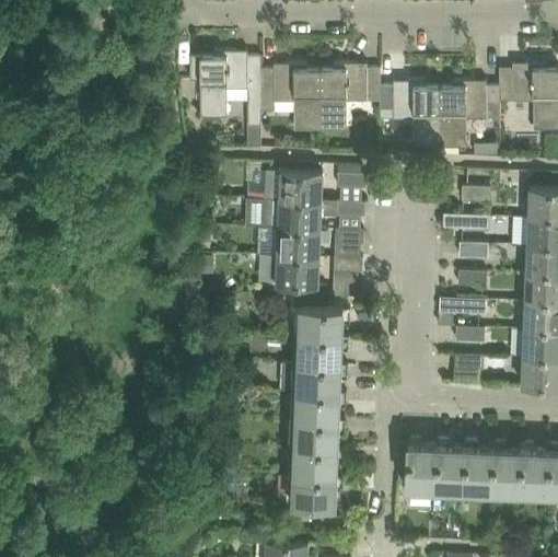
[(189,55),(189,79),(199,79),(199,116),(227,116),(227,88),(247,88),(260,88),(259,68),(259,55),(246,55),(235,55),(235,50),(213,50),(212,55),(189,55)]
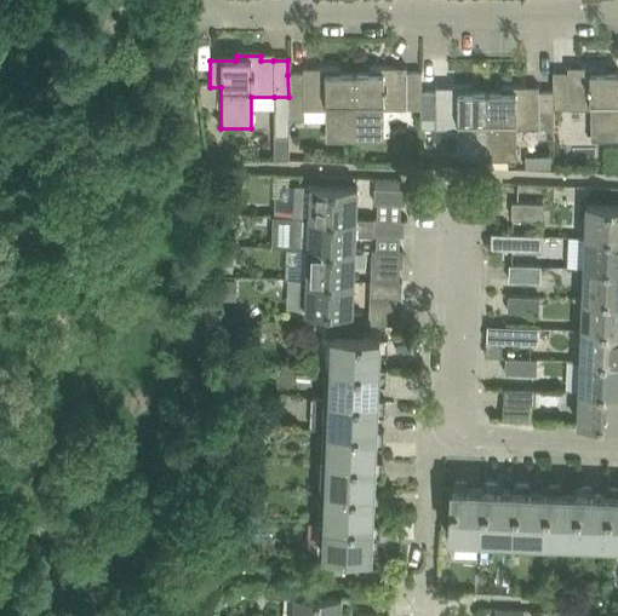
[(289,97),(289,121),(303,121),(303,111),(325,111),(325,143),(354,143),(353,75),(339,75),(339,69),(314,69),(314,75),(287,75),(289,97)]
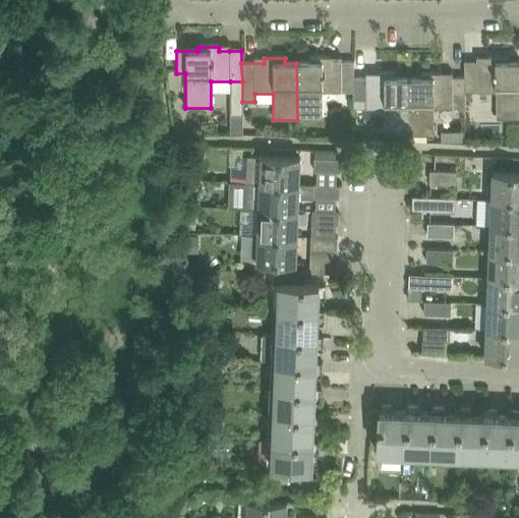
[(309,63),(296,63),(297,120),(322,120),(322,94),(341,94),(353,93),(353,63),(330,63),(330,58),(309,58),(309,63)]
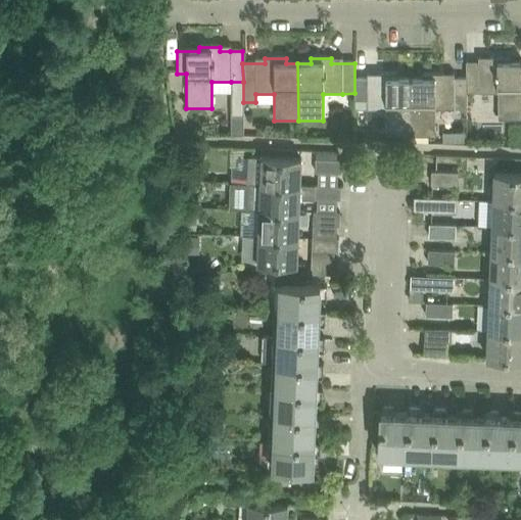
[(465,63),(465,79),(466,94),(477,94),(496,94),(496,121),(520,120),(520,62),(509,62),(509,58),(488,58),(488,62),(465,63)]
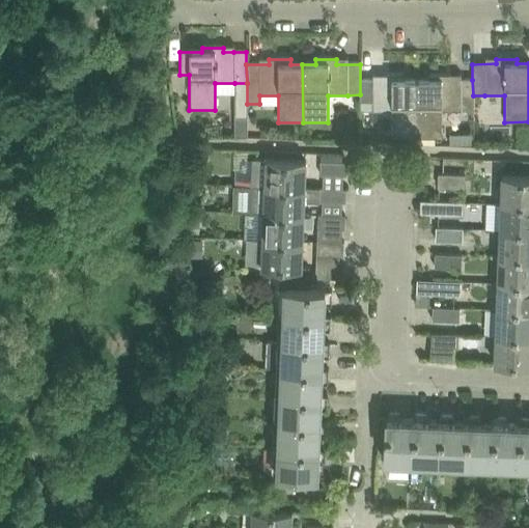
[(360,94),(359,102),(359,111),(371,111),(371,112),(391,112),(391,139),(416,138),(416,80),(404,80),(404,76),(383,76),(382,81),(371,81),(360,81),(360,94)]
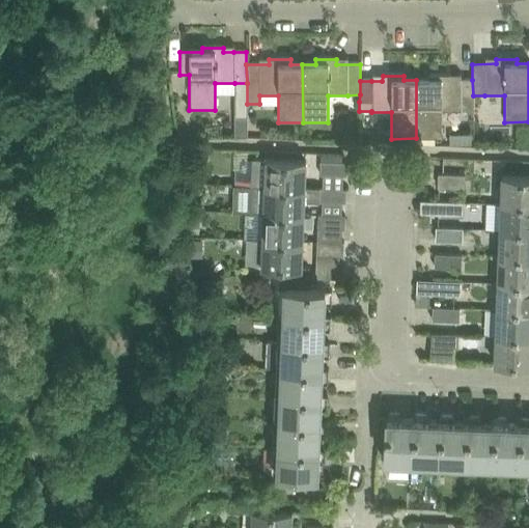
[(428,80),(416,80),(416,138),(441,138),(441,111),(461,111),(473,111),(473,95),(472,80),(450,80),(450,76),(428,76),(428,80)]
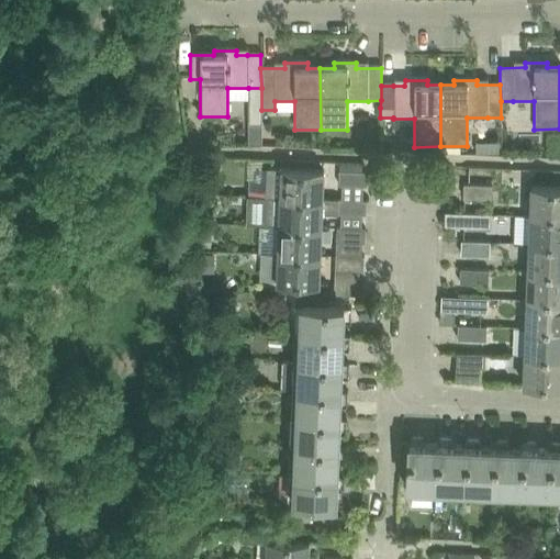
[(248,112),(247,112),(247,147),(261,147),(261,124),(261,112),(248,112)]
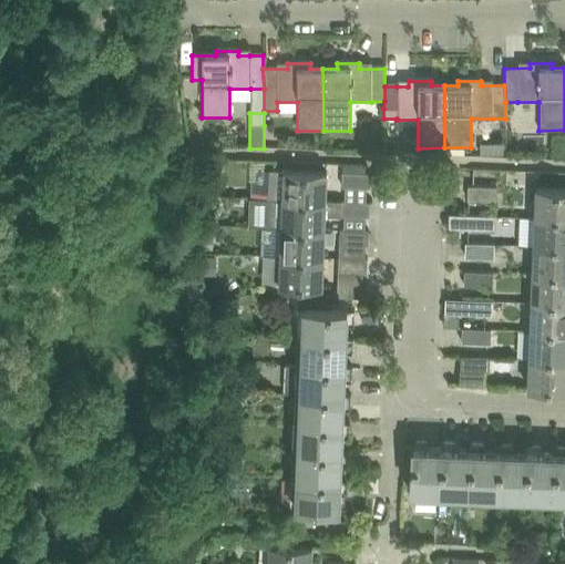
[(324,203),(326,174),(267,172),(266,201),(324,203)]
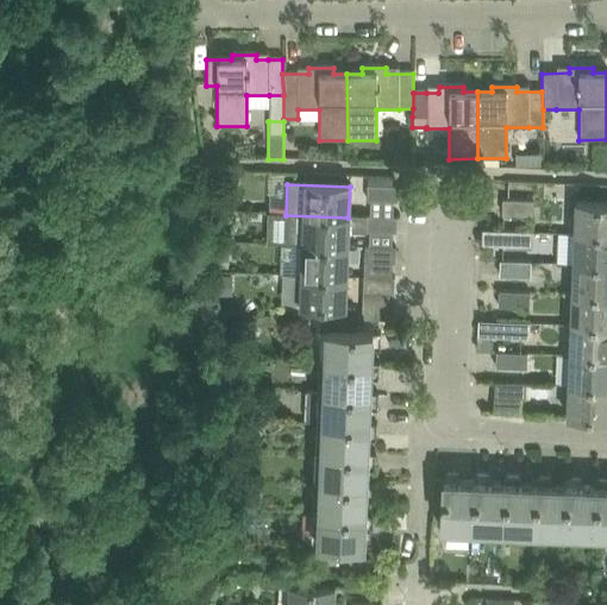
[(365,202),(393,203),(396,203),(398,189),(365,188),(365,202)]
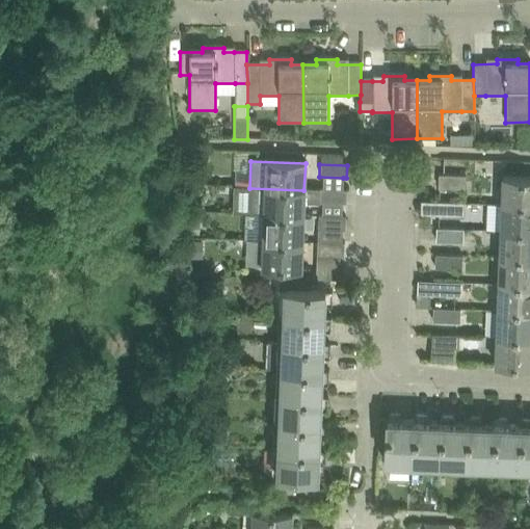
[(438,189),(465,190),(465,177),(438,176),(438,189)]
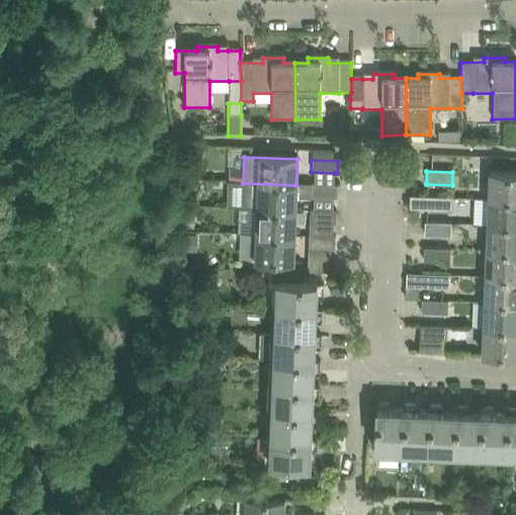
[(515,175),(489,174),(488,200),(515,201),(515,175)]
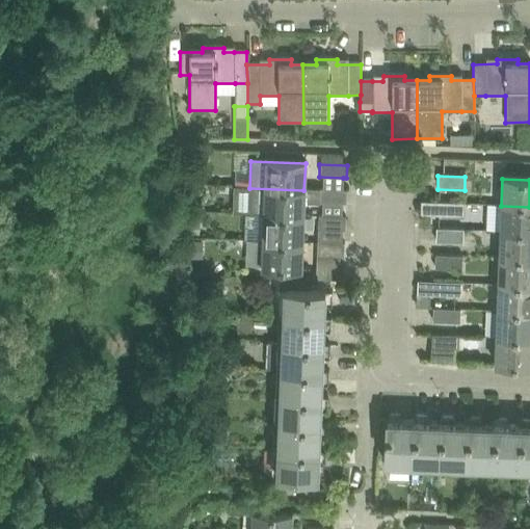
[(303,205),(318,206),(318,204),(318,190),(303,190),(249,188),(248,214),(263,215),(302,217),(303,205)]
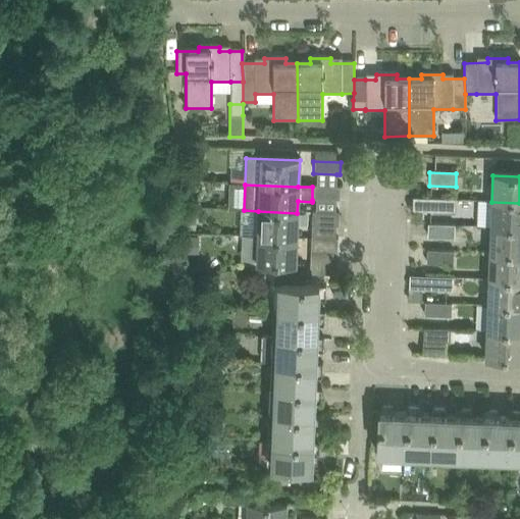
[(312,200),(335,201),(339,201),(340,188),(312,187),(312,200)]
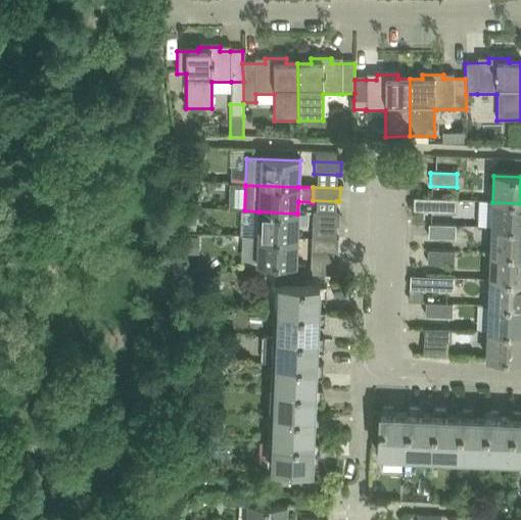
[(429,200),(429,214),(455,215),(456,201),(429,200)]
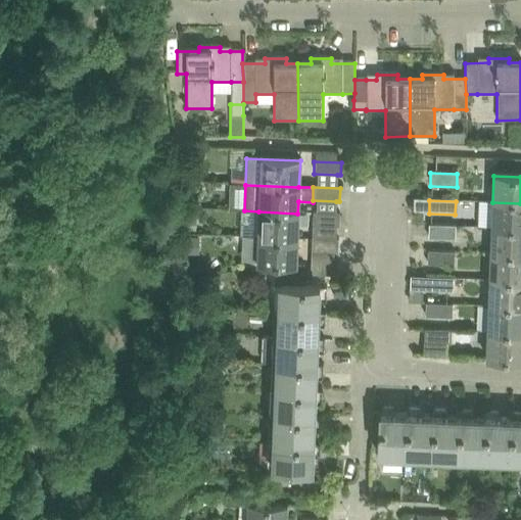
[(520,203),(492,202),(491,229),(520,230),(520,203)]
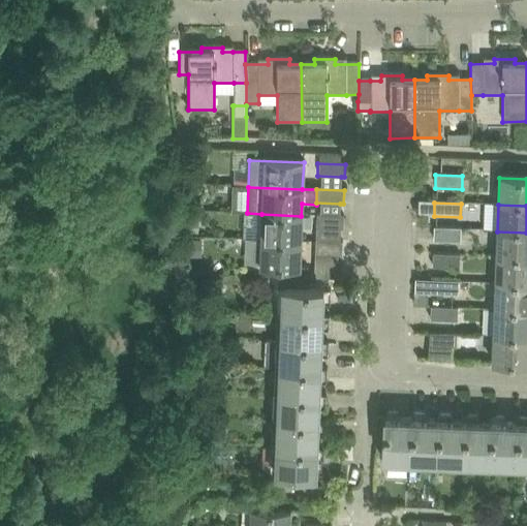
[(300,242),(301,216),(261,214),(260,240),(300,242)]
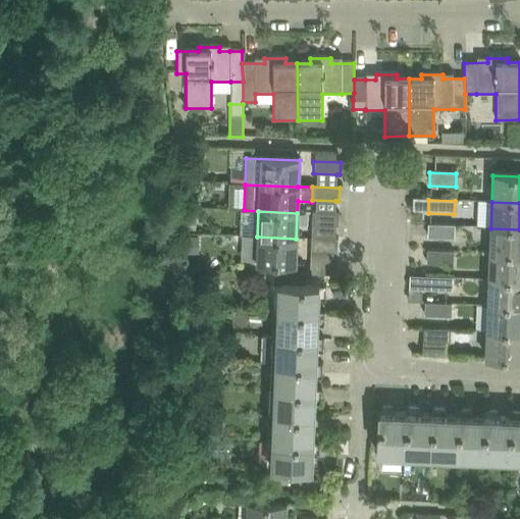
[(311,226),(338,227),(338,214),(311,213),(311,226)]
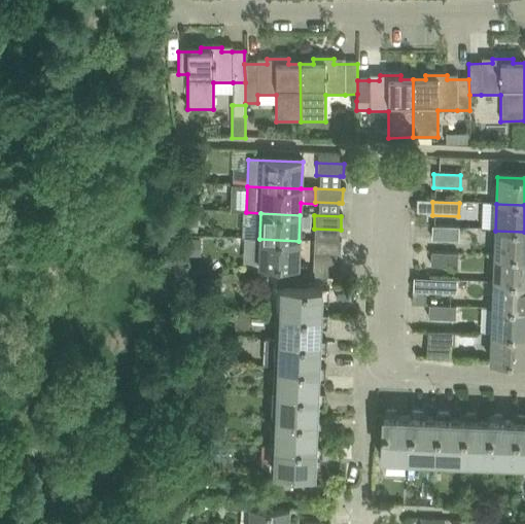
[(187,222),(187,234),(196,234),(196,222),(187,222)]
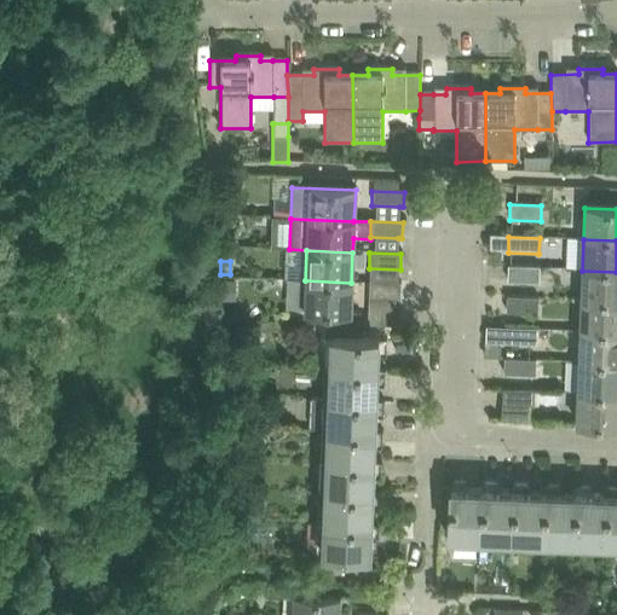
[(507,283),(538,284),(538,268),(507,267),(507,283)]
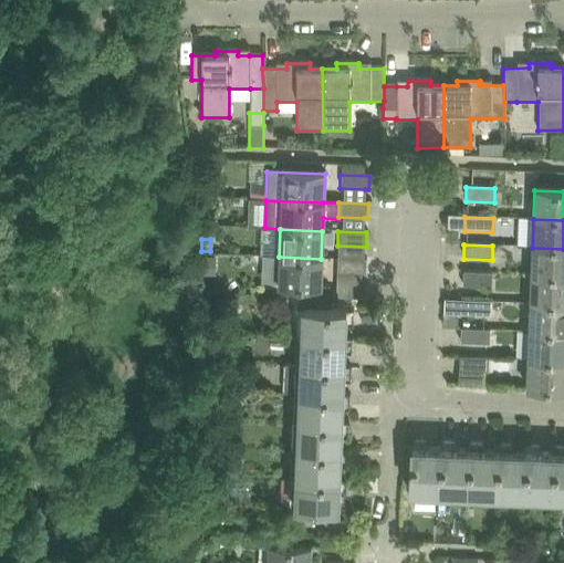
[(563,249),(532,248),(531,275),(563,277),(563,249)]
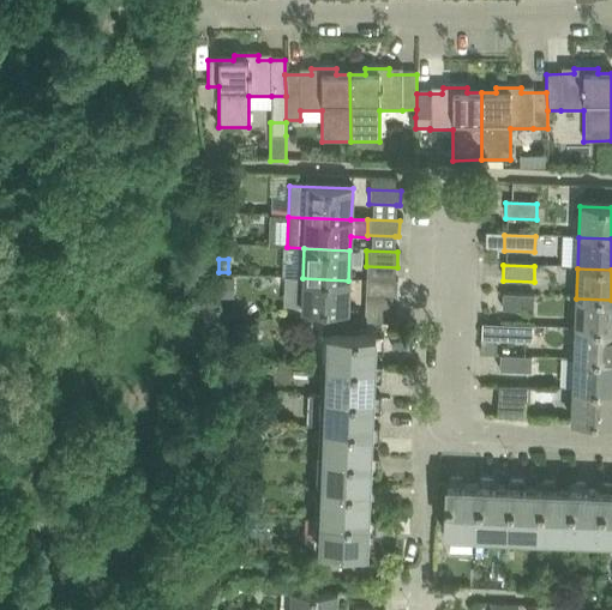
[(301,309),(347,312),(348,281),(303,278),(301,309)]
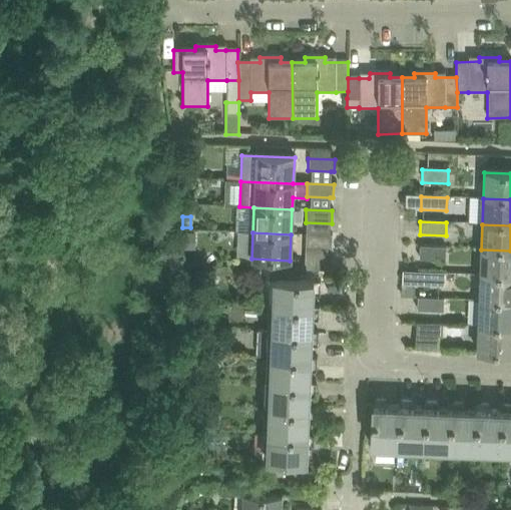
[(180,234),(180,250),(192,250),(192,234),(180,234)]
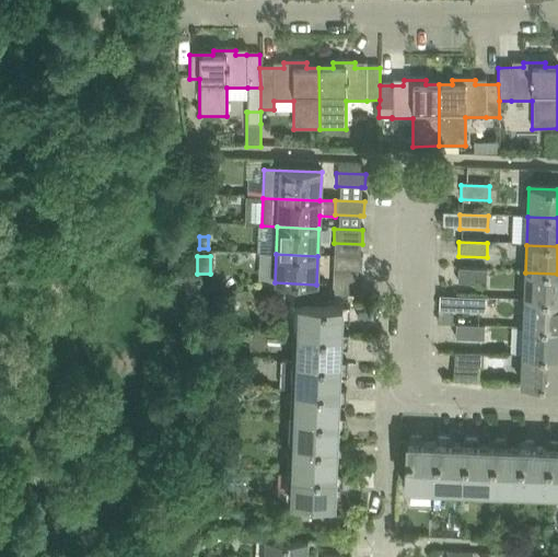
[(333,270),(361,271),(361,257),(333,257),(333,270)]
